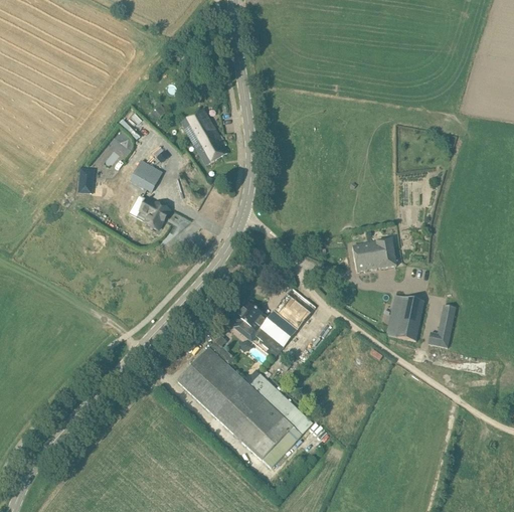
[(163,111),(159,105),(152,110),(157,116),(163,111)]
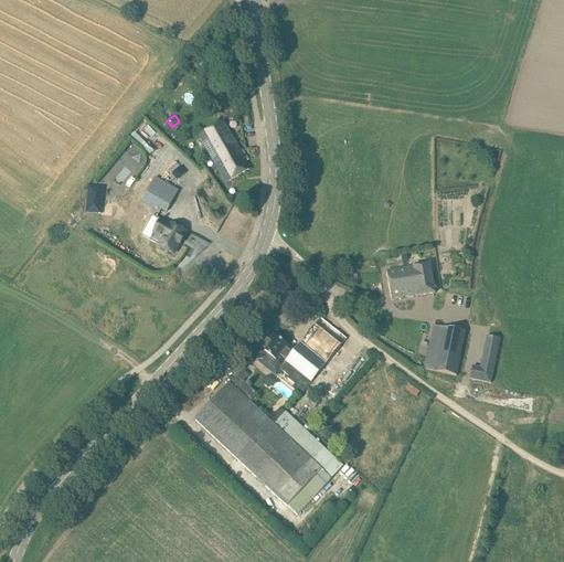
[(234,140),(222,118),(198,133),(224,180),(249,166),(235,140),(234,140)]
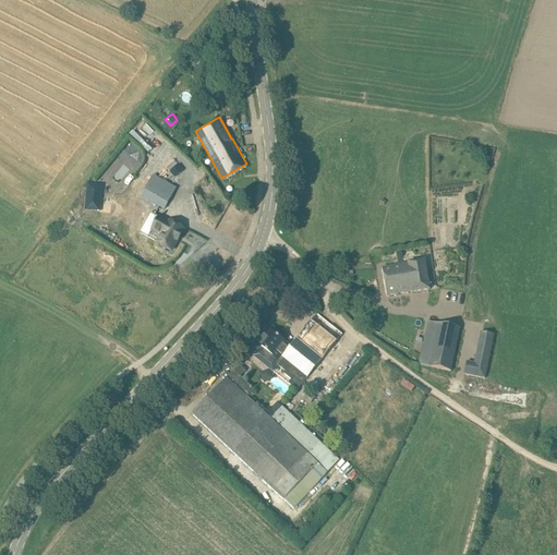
[(165,170),(174,161),(166,153),(157,161),(165,170)]
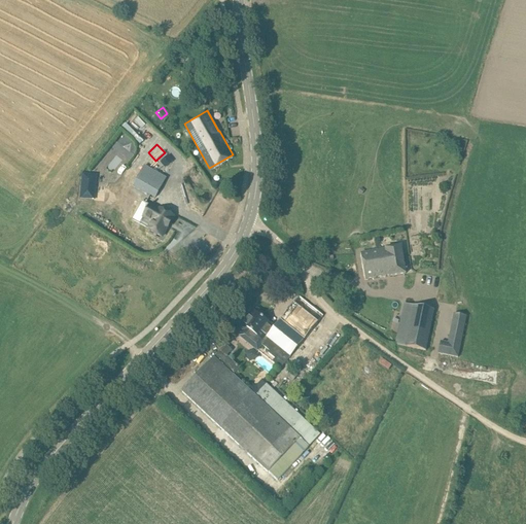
[(164,165),(173,159),(169,154),(161,161),(164,165)]
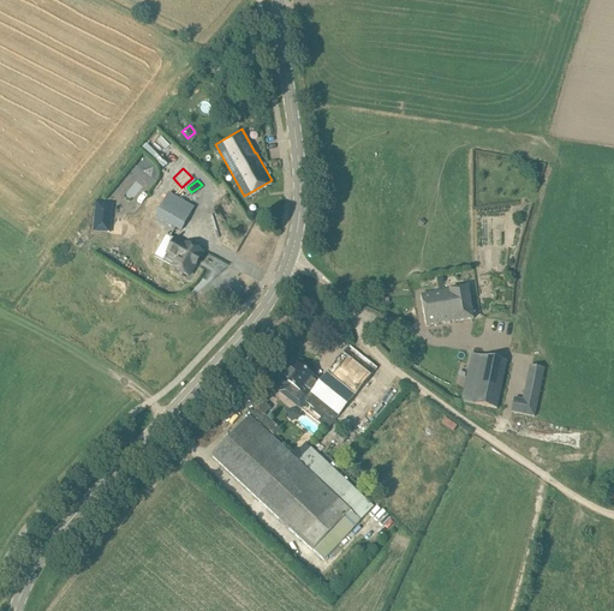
[(154,214),(180,228),(194,205),(167,190),(154,214)]
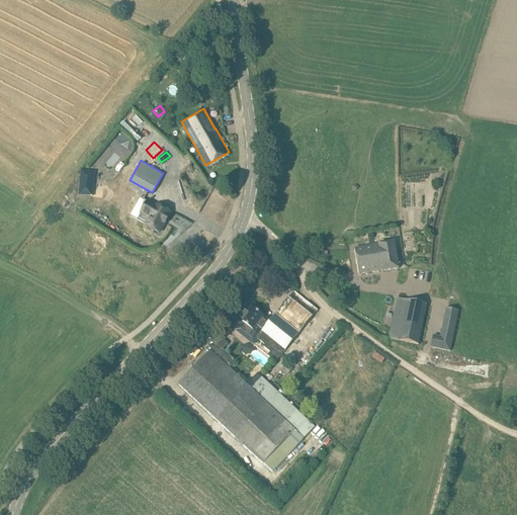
[(92,194),(95,168),(80,167),(77,193),(92,194)]
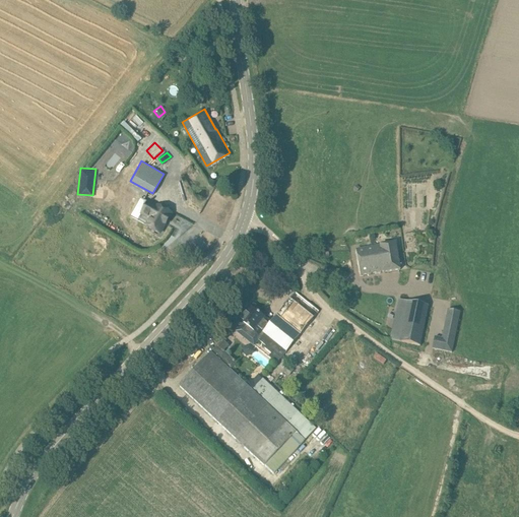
[(173,209),(159,201),(158,203),(149,198),(143,209),(151,214),(148,221),(161,229),(173,209)]
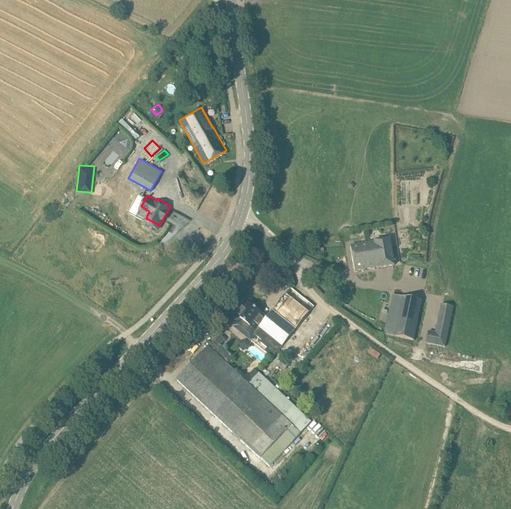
[(393,263),(389,236),(374,238),(374,239),(378,265),(378,266),(393,263)]
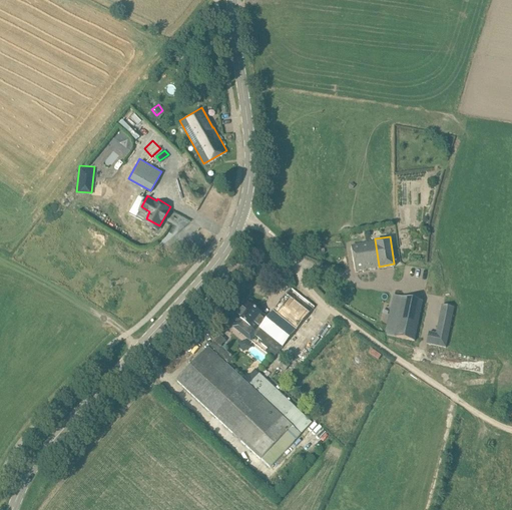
[(355,270),(379,266),(375,239),(351,243),(355,270)]
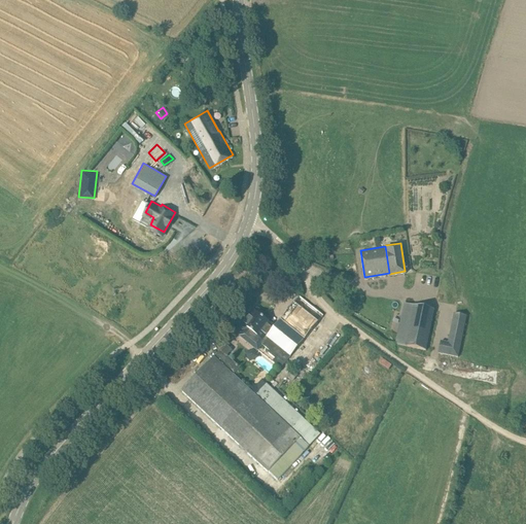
[(280,367),(289,354),(318,319),(316,317),(320,311),(299,293),(294,300),(293,300),(271,328),(265,323),(267,320),(256,312),(246,325),(254,333),(251,336),(268,348),(267,351),(274,356),(272,359),(280,367)]
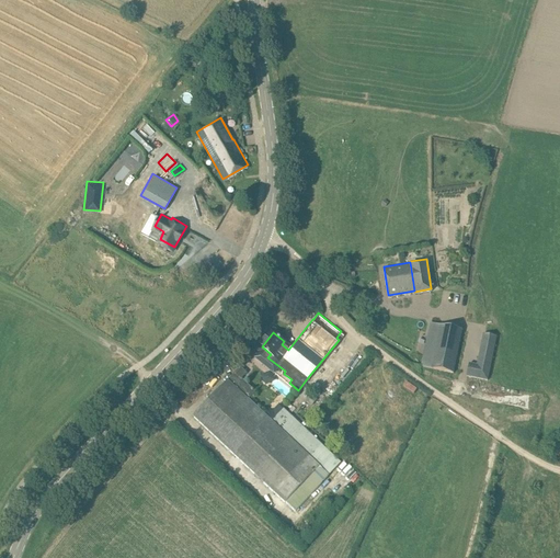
[(421,361),(432,363),(432,365),(454,369),(463,327),(440,322),(434,355),(423,353),(421,361)]
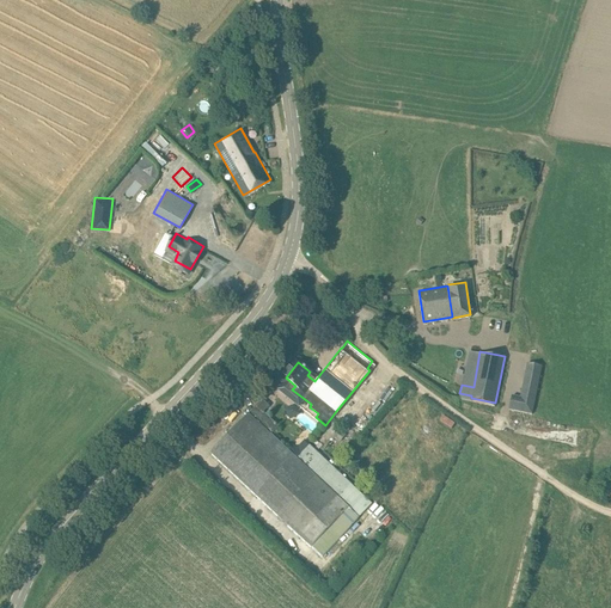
[(531,411),(542,364),(527,361),(520,395),(511,393),(508,406),(531,411)]
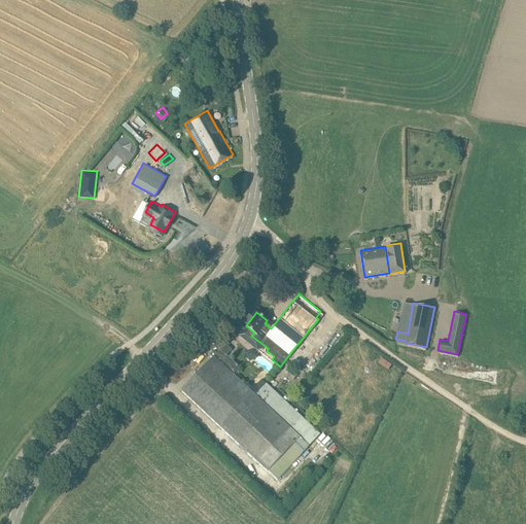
[(226,343),(235,334),(231,329),(221,339),(226,343)]
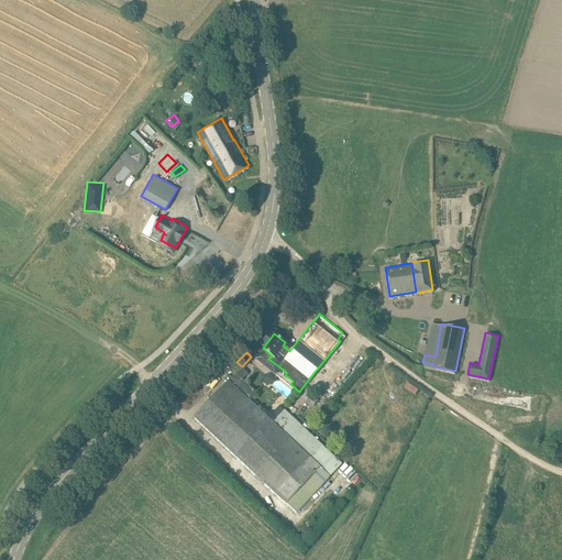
[(246,372),(240,365),(194,416),(286,503),(286,502),(296,511),(330,474),(341,462),(284,407),(272,420),(249,398),(256,391),(241,377),(246,372)]
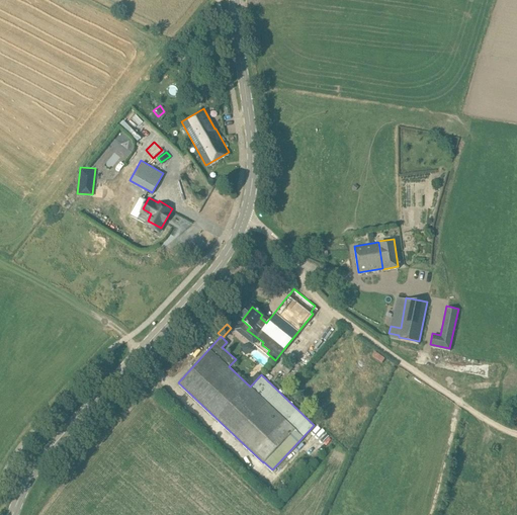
[(327,356),(335,349),(332,345),(324,351),(327,356)]
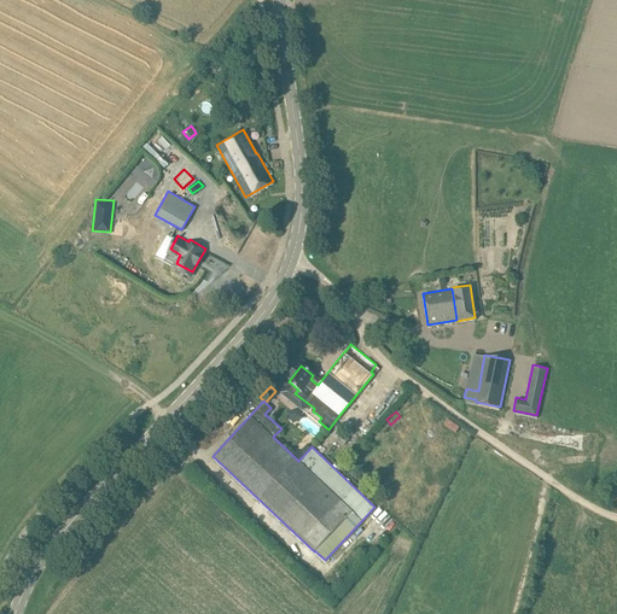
[(342,432),(336,438),(343,444),(348,437),(342,432)]
